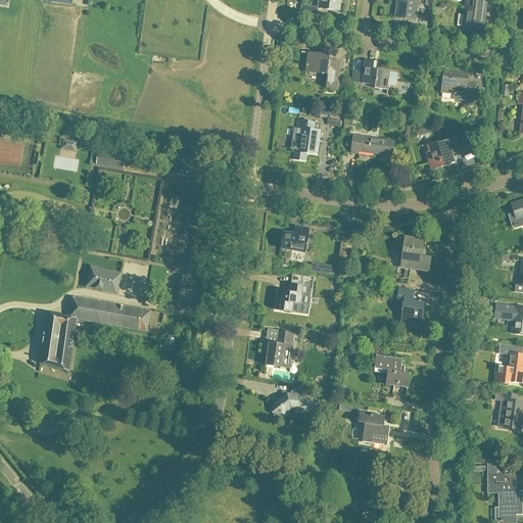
[(319,0),(319,8),(339,11),(340,0),(319,0)]
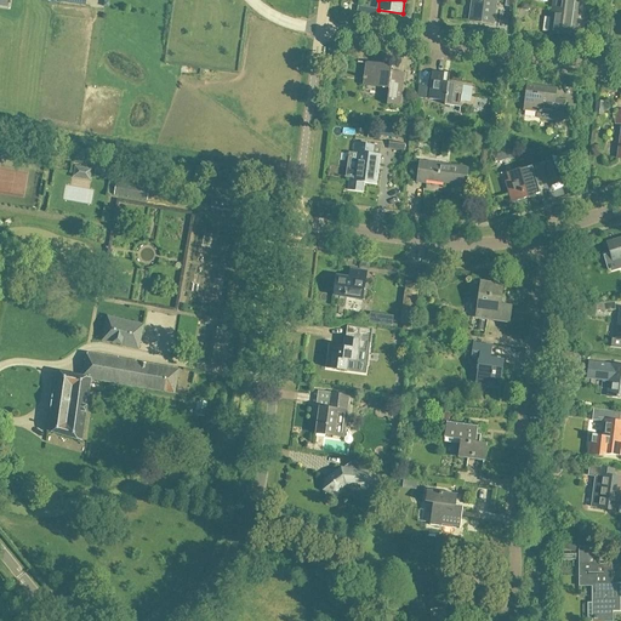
[(496,0),(471,0),(468,22),(494,24),(496,0)]
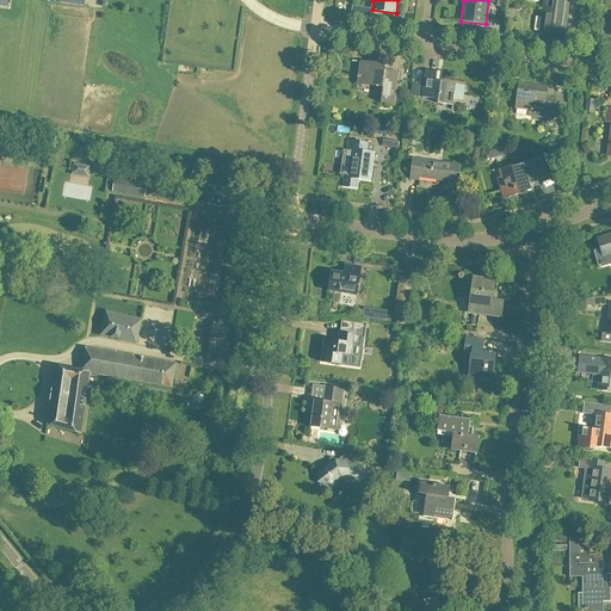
[(563,0),(543,0),(539,32),(563,36),(568,1),(563,0)]
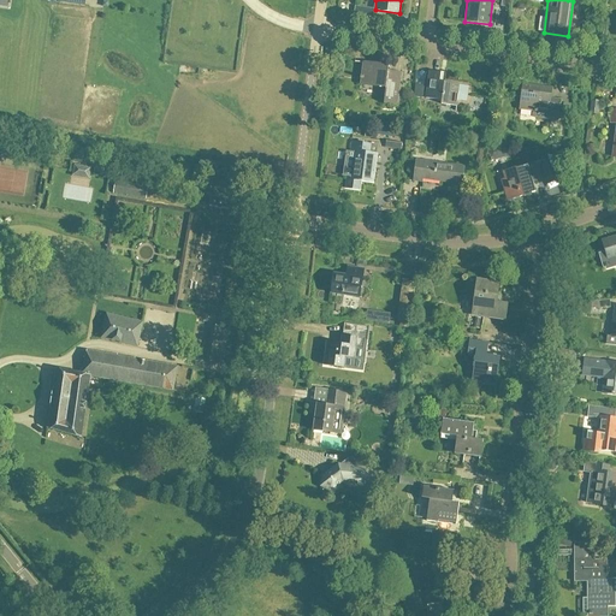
[(398,105),(403,72),(388,70),(388,65),(363,61),(360,83),(385,87),(383,102),(398,105)]
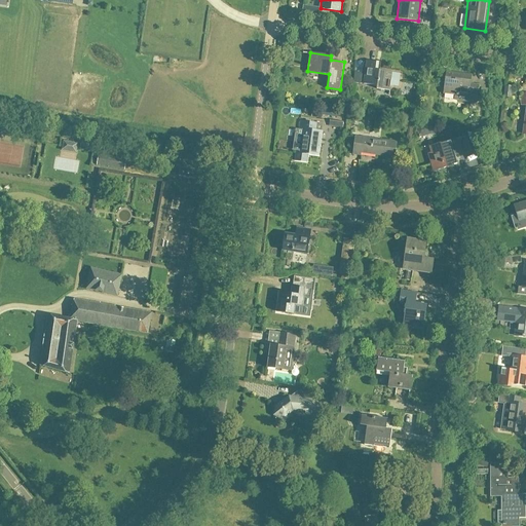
[(400,73),(392,72),(375,69),(376,62),(367,61),(363,84),(377,86),(376,88),(389,90),(390,85),(398,86),(400,73)]
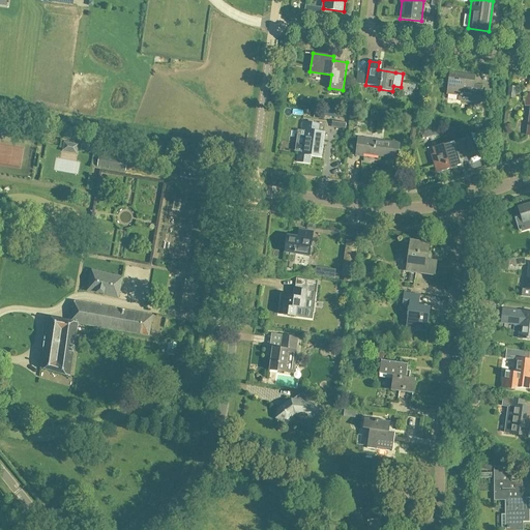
[(363,85),(365,74),(357,72),(356,83),(363,85)]
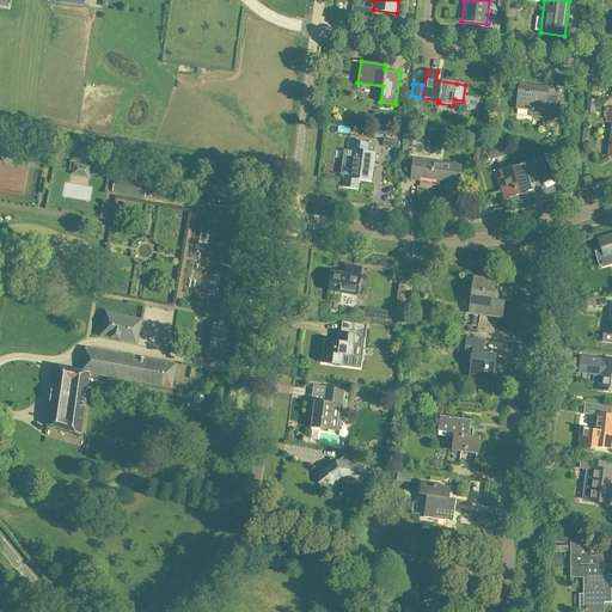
[(548,89),(519,84),(515,108),(532,110),(532,116),(554,120),(556,99),(546,98),(548,89)]
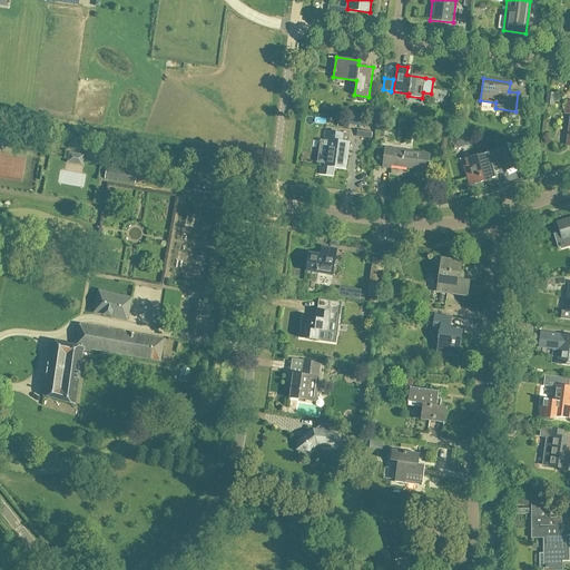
[(547,92),(546,106),(553,107),(556,94),(547,92)]
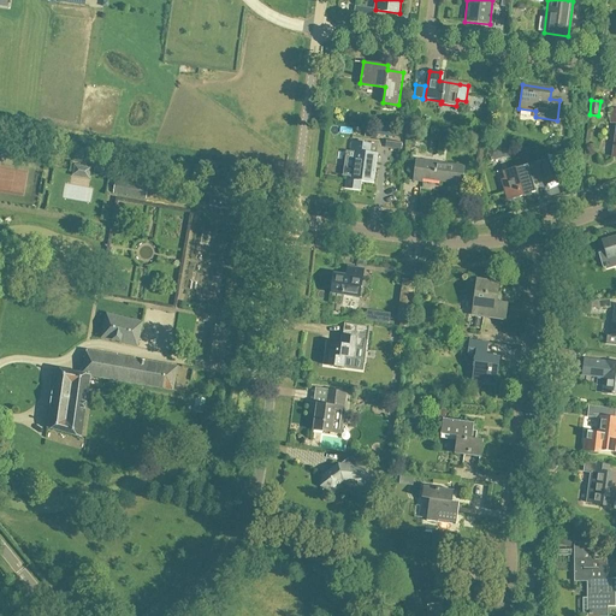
[(377,129),(366,128),(365,137),(375,138),(377,129)]
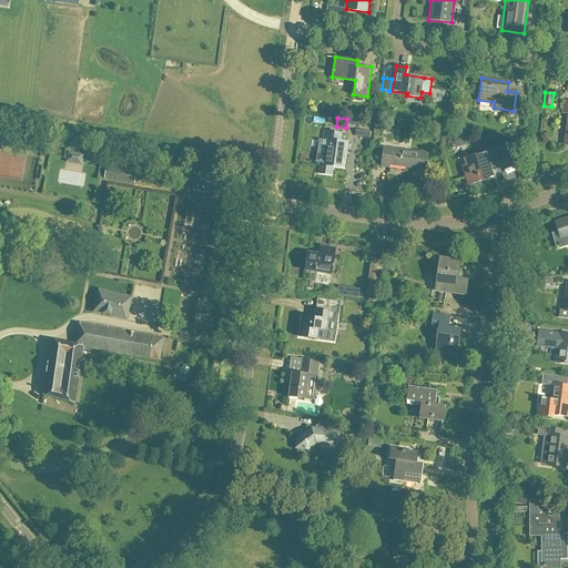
[(320,163),(318,173),(332,175),(333,165),(344,166),(347,141),(348,133),(342,132),(324,130),(323,138),(327,139),(323,163),(321,163),(320,163)]
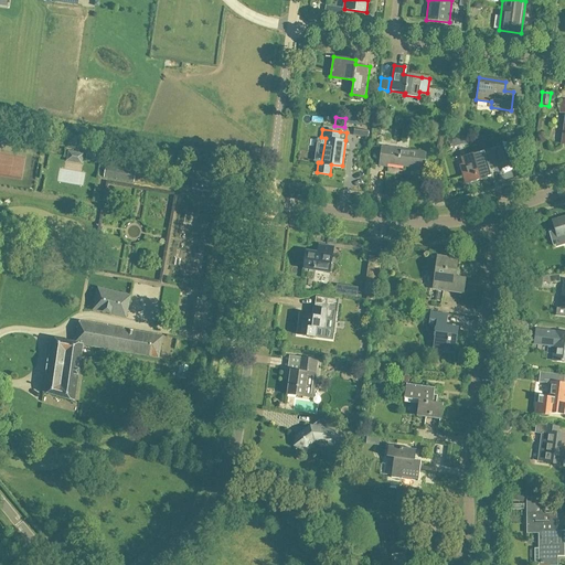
[(426,152),(382,147),(380,164),(386,166),(387,163),(412,167),(411,171),(423,172),(426,152)]
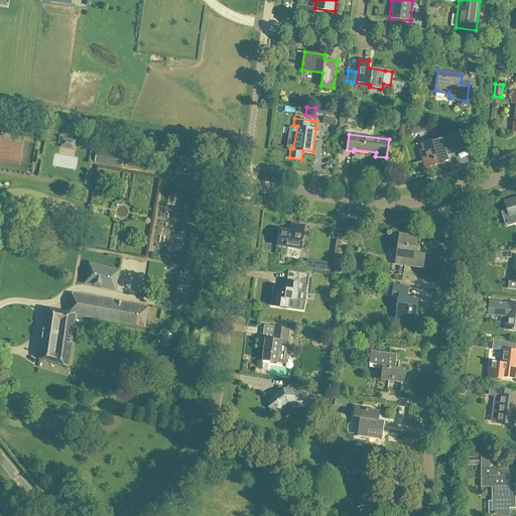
[(460,134),(452,136),(428,143),(431,153),(423,155),(426,167),(439,163),(439,164),(446,164),(446,161),(447,161),(450,160),(447,152),(456,150),(464,148),(460,134)]
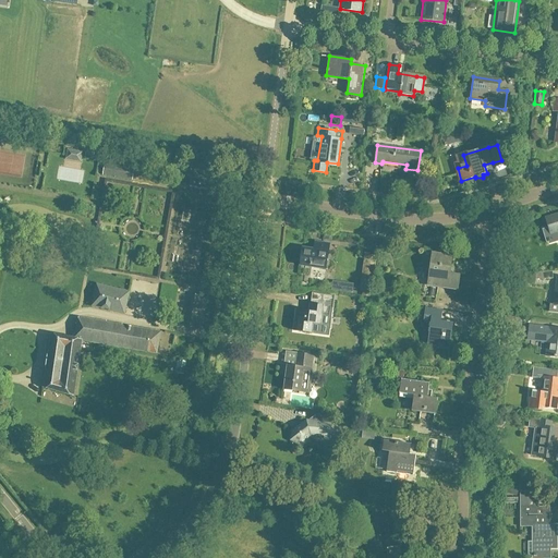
[(83,153),(67,149),(64,160),(81,164),(83,153)]
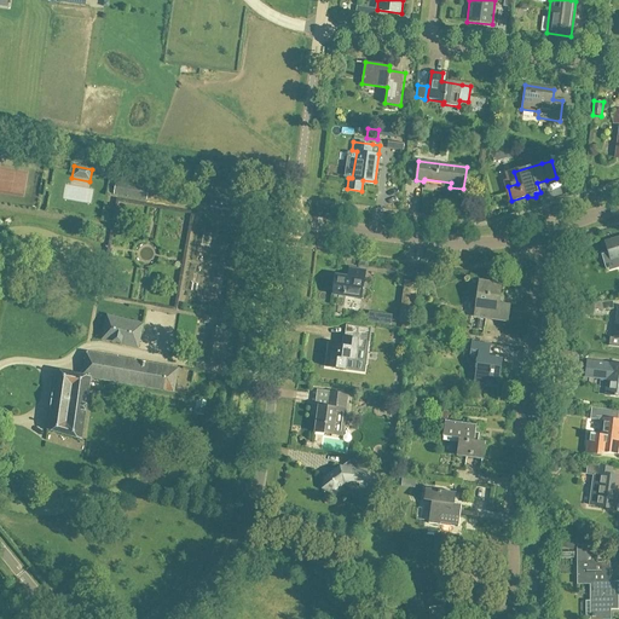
[(148,187),(116,181),(115,194),(145,198),(148,187)]
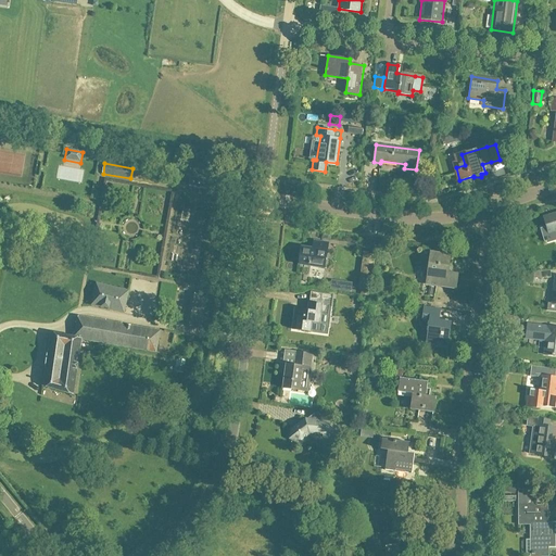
[(209,180),(191,178),(189,187),(206,189),(209,180)]
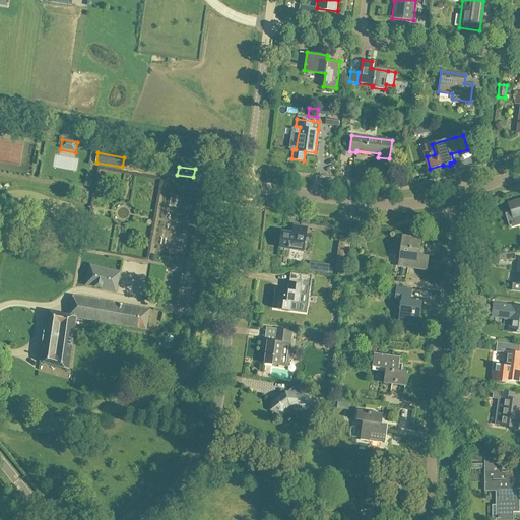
[(510,212),(505,213),(509,225),(519,222),(519,199),(507,203),(510,212)]
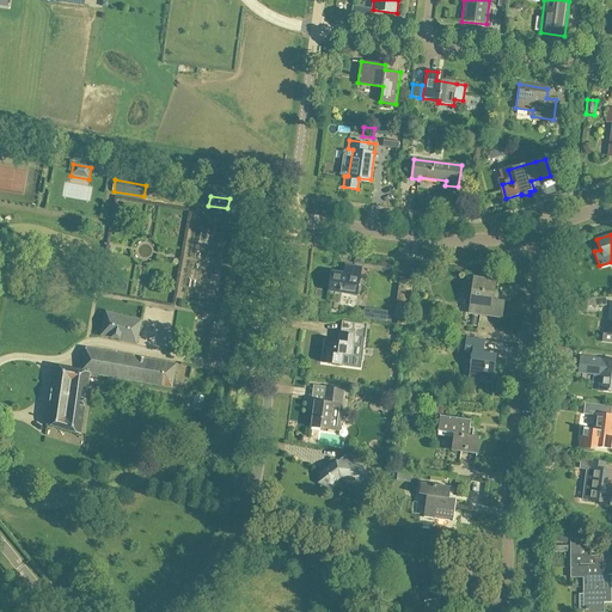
[(356,295),(361,268),(346,265),(344,274),(331,273),(329,291),(356,295)]
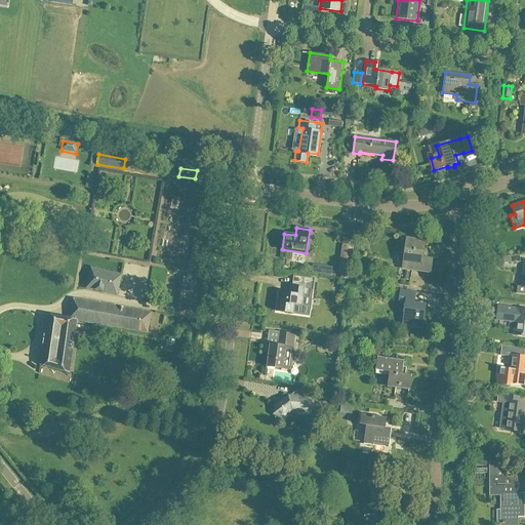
[(398,238),(397,250),(399,254),(404,254),(402,269),(430,273),(432,260),(421,258),(425,242),(406,239),(406,237),(405,237),(405,238),(398,238)]
